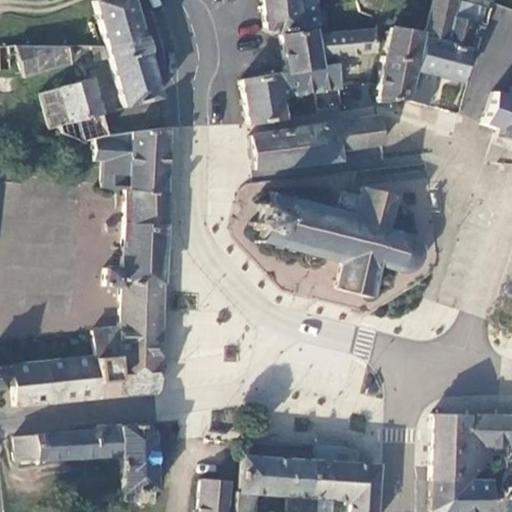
[(132,13),(127,0),(94,0),(92,1),(104,46),(138,36),(132,13)]
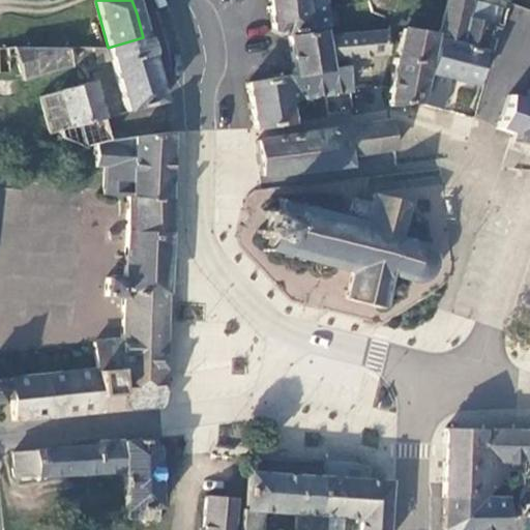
[(268,0),(272,28),(287,34),(327,27),(324,0),(268,0)]
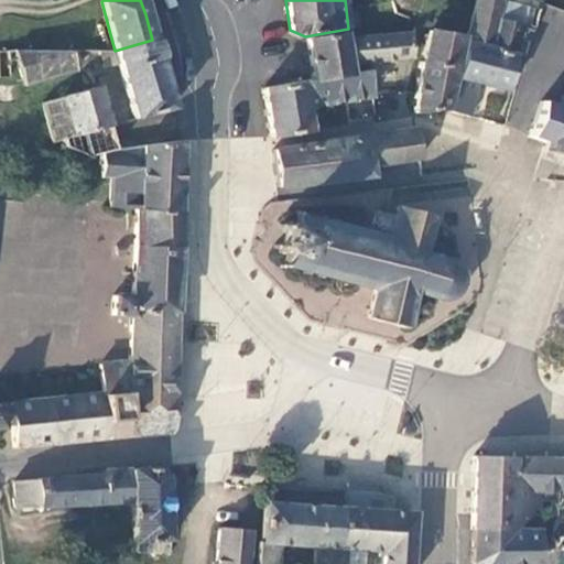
[(501,0),(474,0),(456,78),(506,90),(521,24),(497,19),(501,0)]
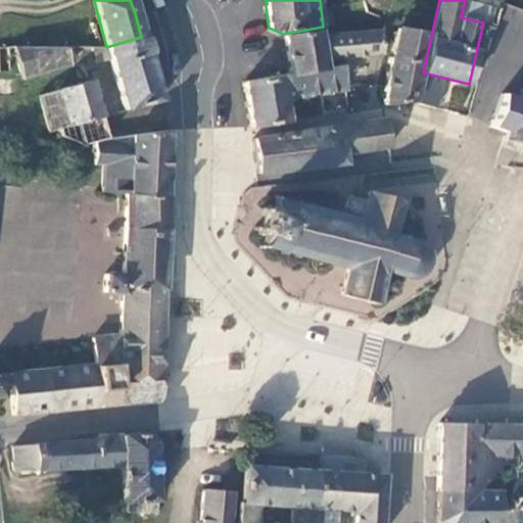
[(391,54),(423,58),(429,33),(397,29),(391,54)]
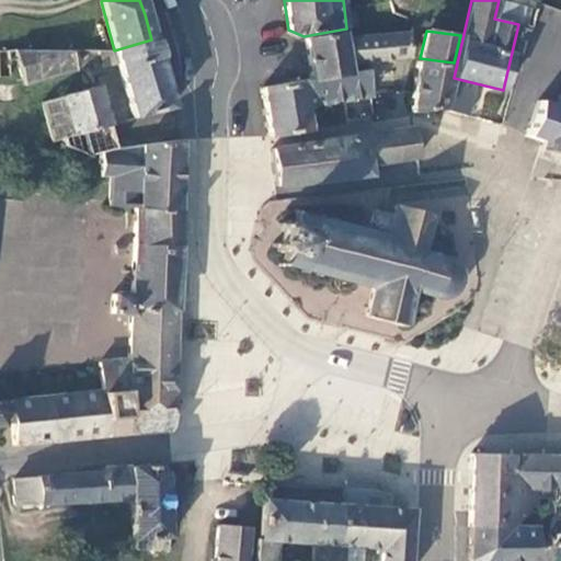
[(362,63),(410,58),(408,32),(343,37),(343,32),(304,39),(311,80),(363,70),(362,63)]
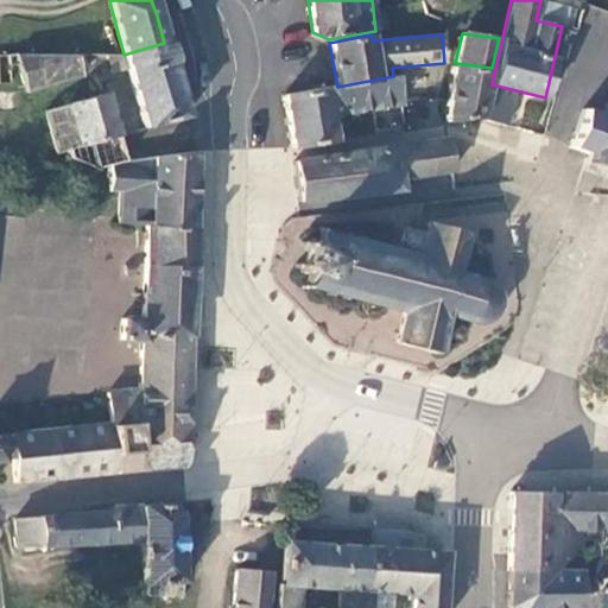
[(164,43),(124,55),(128,75),(170,64),(172,64),(166,43),(164,43)]
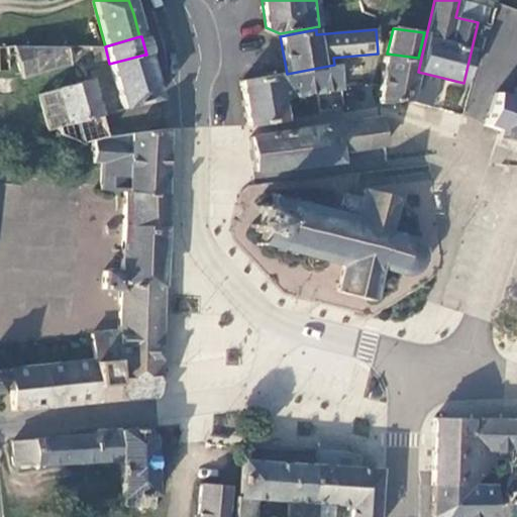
[(13,46),(0,46),(0,71),(8,72),(7,56),(15,56),(13,46)]
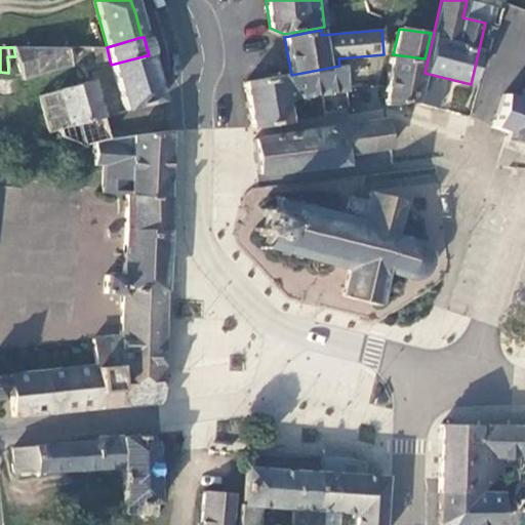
[(66,47),(13,47),(15,56),(22,79),(72,68),(66,47)]
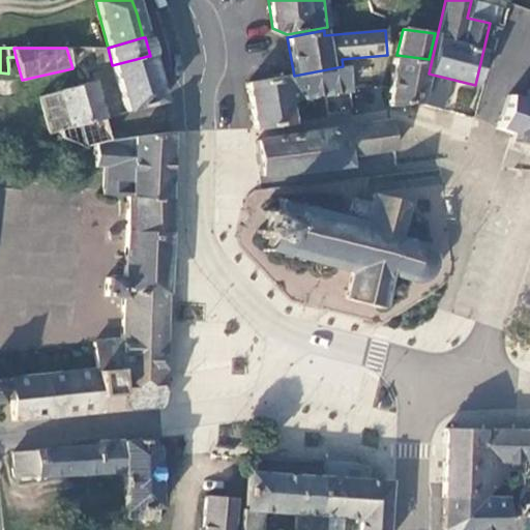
[(389,106),(419,105),(429,59),(396,55),(394,55),(389,106)]
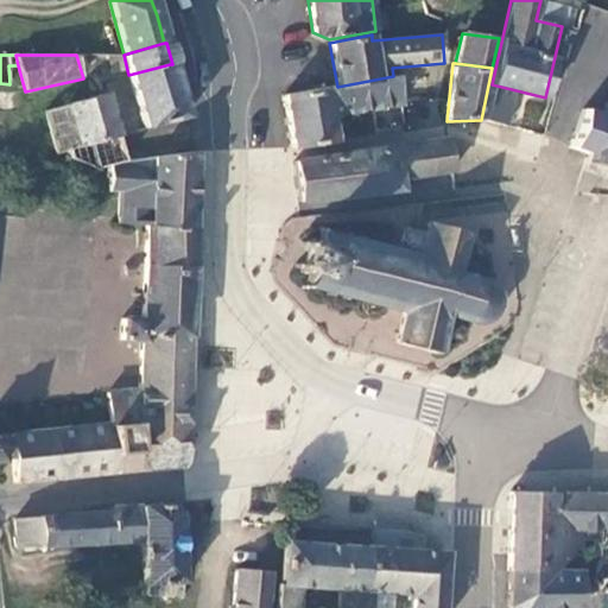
[(170,64),(128,75),(144,127),(184,116),(170,64)]
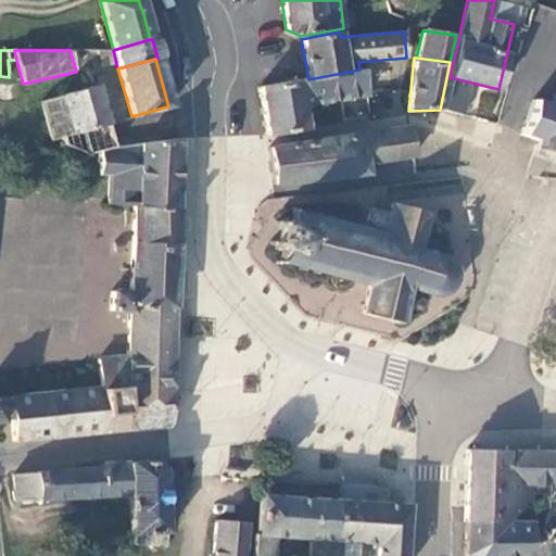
[(310,104),(366,96),(362,70),(359,70),(308,79),(294,81),(297,91),(307,89),(310,104)]
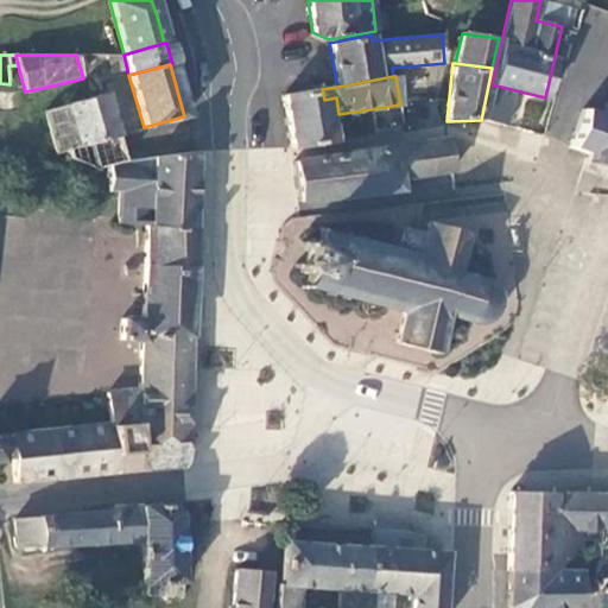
[(292,147),(333,141),(329,115),(339,114),(336,97),(324,100),(322,89),(283,96),(292,147)]
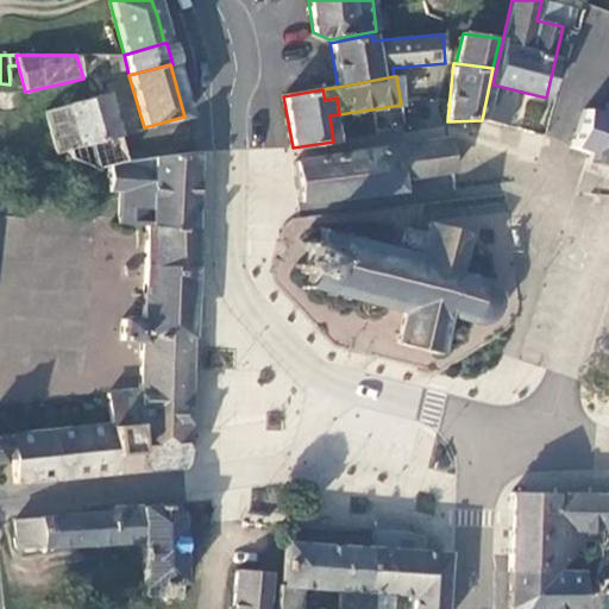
[(17,92),(0,90),(0,108),(16,108),(17,92)]
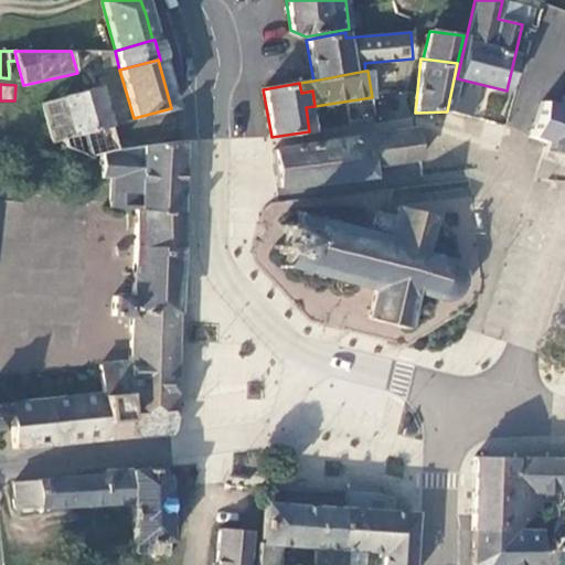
[(100,153),(117,150),(98,87),(42,104),(53,141),(63,139),(64,148),(88,158),(100,153)]
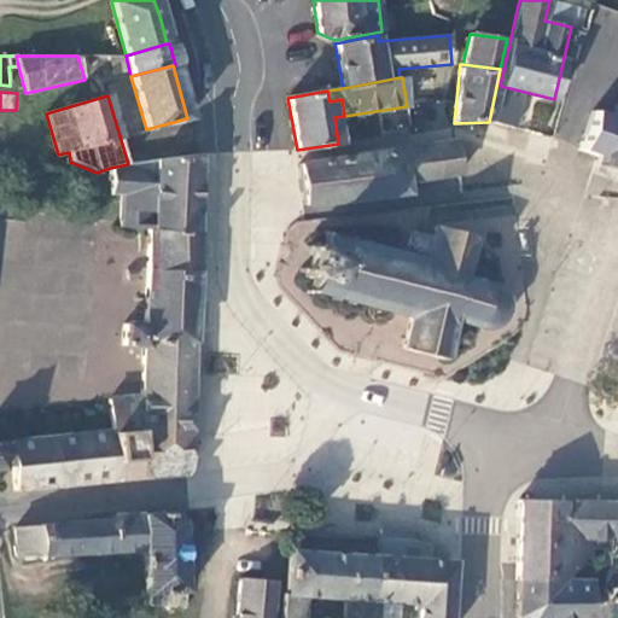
[(617,103),(616,103),(611,117),(590,110),(577,150),(617,163),(617,103)]
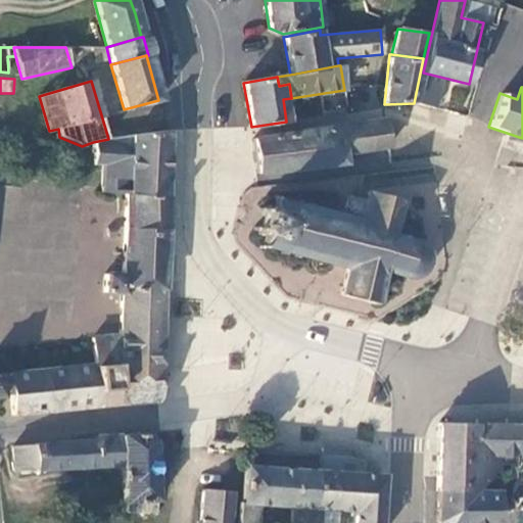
[(344,123),(252,138),(257,176),(351,162),(350,153),(392,148),(390,116),(344,123)]
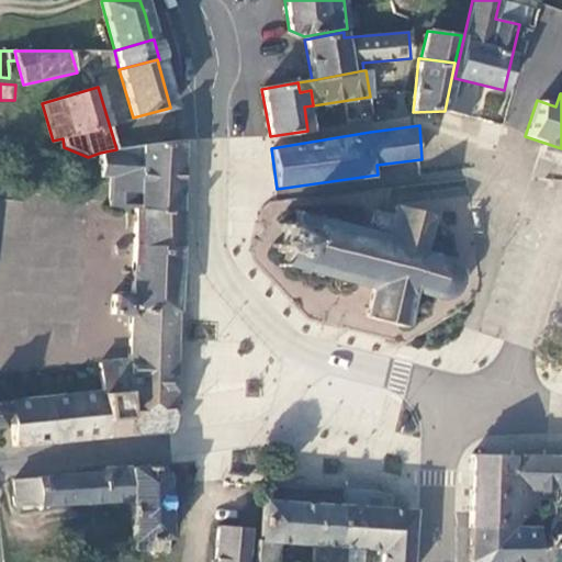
[(135,209),(177,210),(178,176),(180,141),(116,149),(100,153),(99,177),(111,178),(109,208),(135,209)]
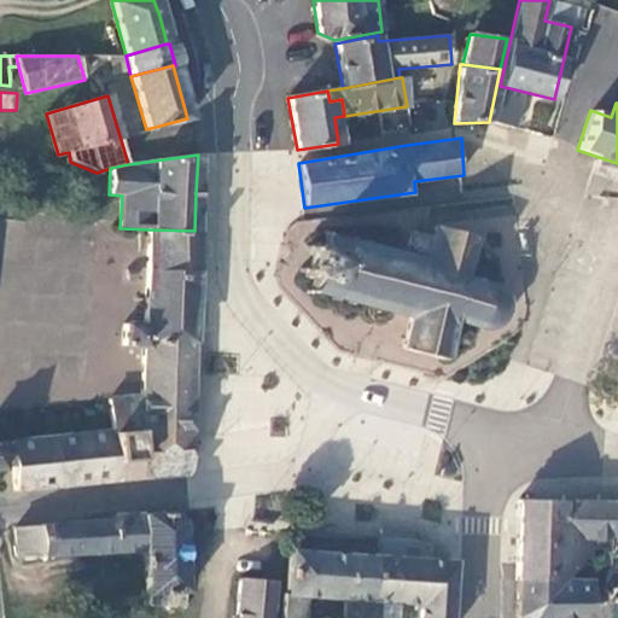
[(409,249),(331,232),(327,242),(318,240),(310,272),(319,275),(315,292),(413,315),(403,348),(452,361),(460,320),(484,327),(491,330),(500,328),(506,326),(512,321),(514,314),(516,307),(514,299),(511,293),(506,289),(500,285),(472,278),(482,233),(437,225),(435,235),(414,232),(409,249)]
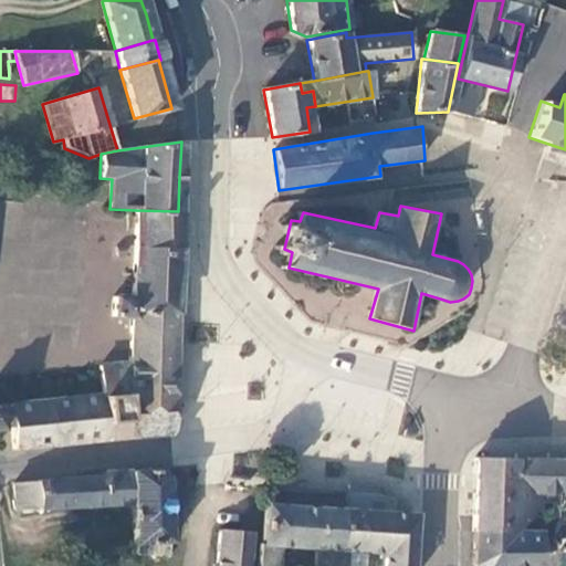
[(0,423),(11,423),(13,449),(171,433),(178,211),(136,210),(132,297),(112,296),(111,317),(129,318),(128,359),(100,365),(103,394),(9,402),(10,407),(0,407),(0,423)]
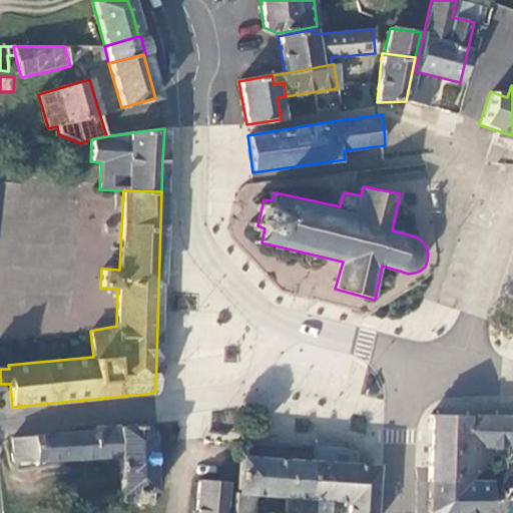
[(466,446),(466,417),(429,416),(428,481),(487,484),(488,447),(466,446)]
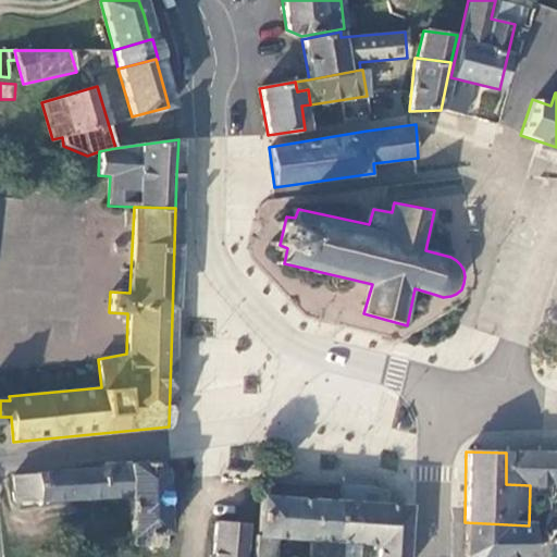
[(556,454),(506,453),(506,484),(530,485),(544,486),(556,486),(556,454)]
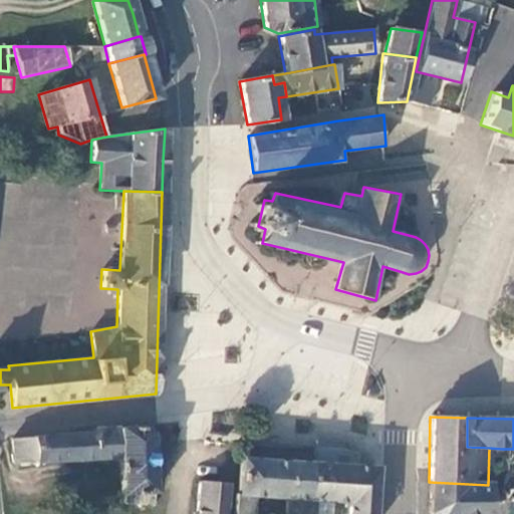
[(145,427),(117,429),(119,457),(121,493),(123,492),(121,506),(152,506),(154,492),(152,442),(151,433),(145,427)]
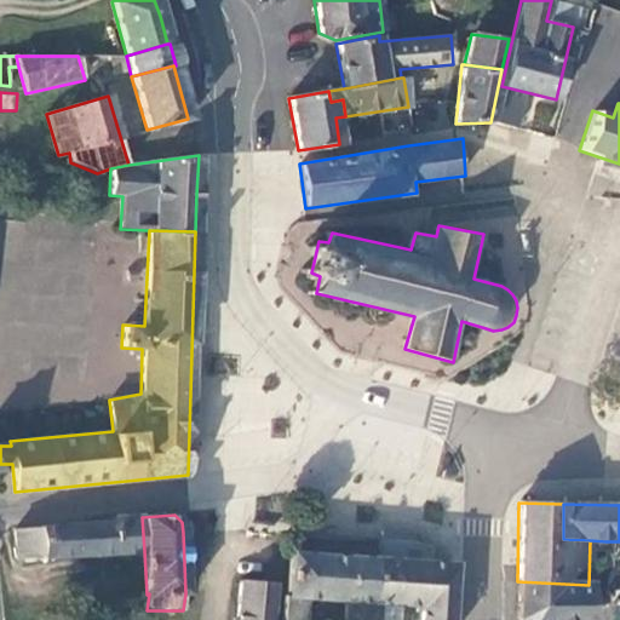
[(142,517),(113,517),(113,521),(38,526),(38,528),(40,538),(15,540),(16,557),(144,551),(142,517)]
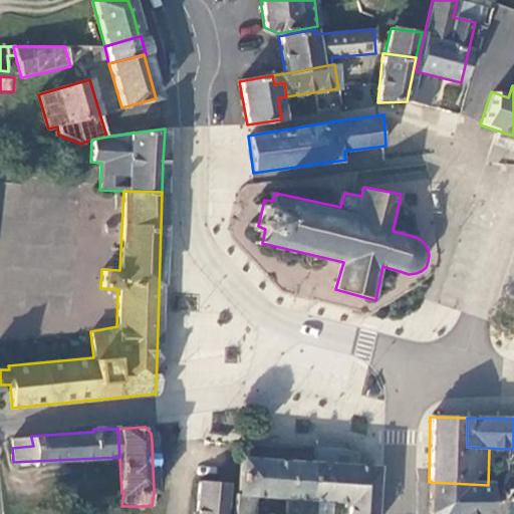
[(33,446),(31,438),(12,440),(12,448),(33,446)]
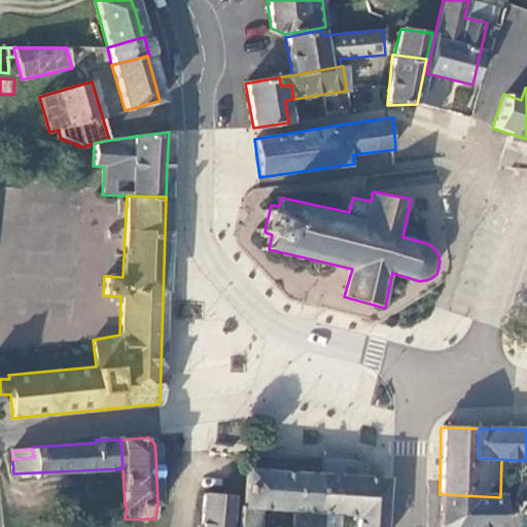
[(344,460),(321,458),(320,475),(315,526),(323,526),(325,513),(342,515),(340,526),(382,526),(385,480),(363,478),(363,465),(355,462),(344,460)]
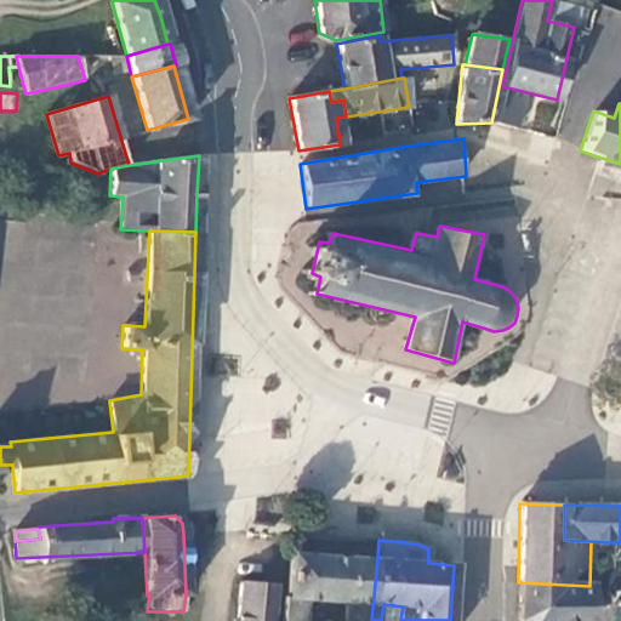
[(620,620),(620,542),(607,542),(607,574),(614,574),(620,574),(620,620)]
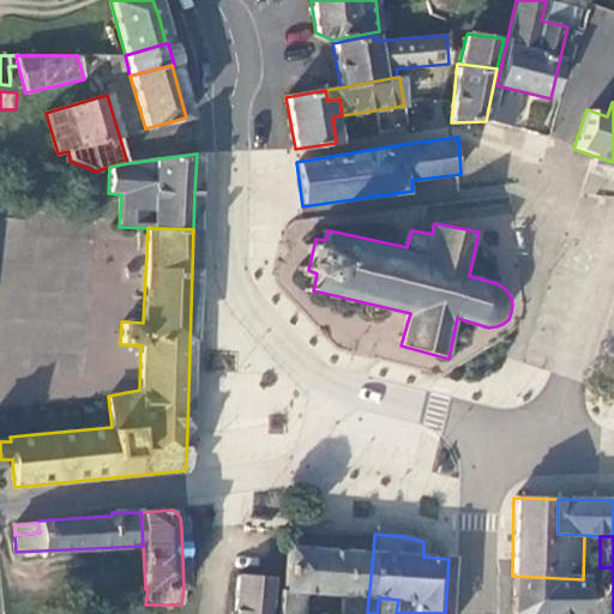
[(302,613),(305,593),(342,595),(345,551),(287,547),(284,589),(282,590),(278,613),(302,613)]
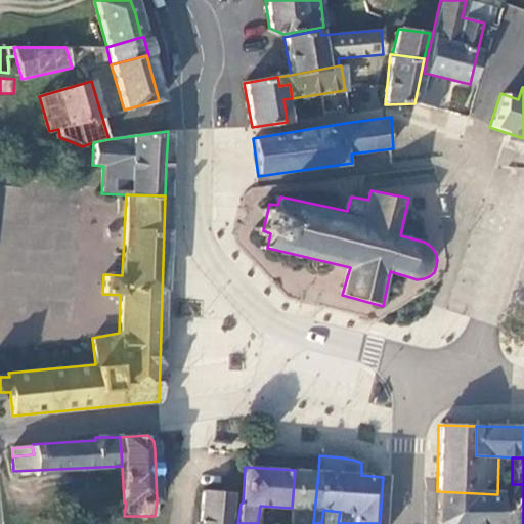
[(313,523),(318,472),(295,470),(292,508),(291,523),(313,523)]
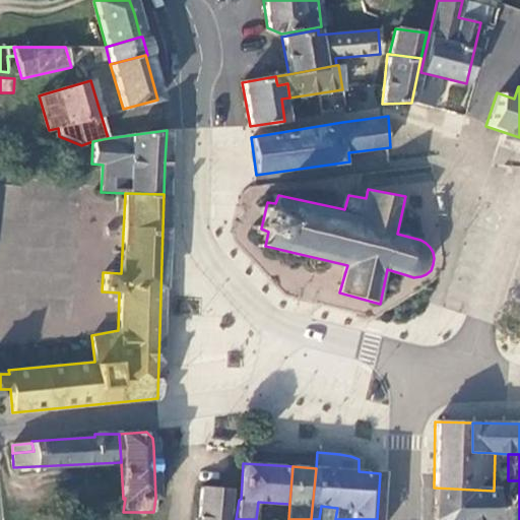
[(493,519),(494,491),(434,488),(433,519),(493,519)]
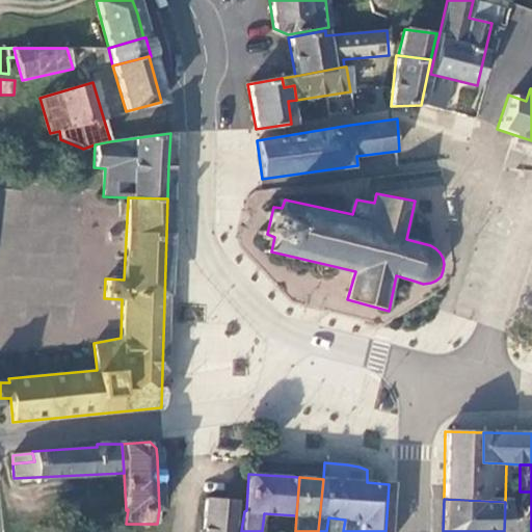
[(203,531),(231,531),(235,500),(205,500),(203,531)]
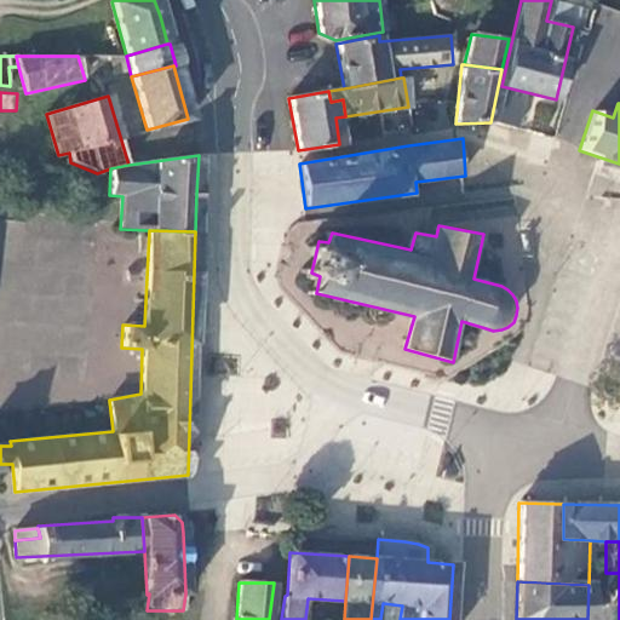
[(380,619),(400,619),(402,606),(383,603),(380,619)]
